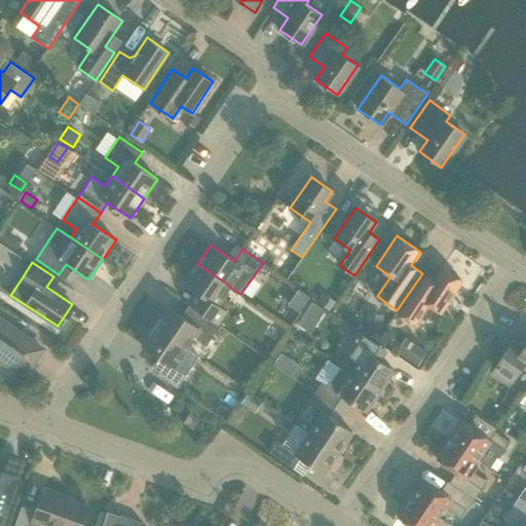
[(223,297),(229,287),(230,286),(197,264),(184,283),(208,299),(199,311),(220,325),(234,304),(223,297)]
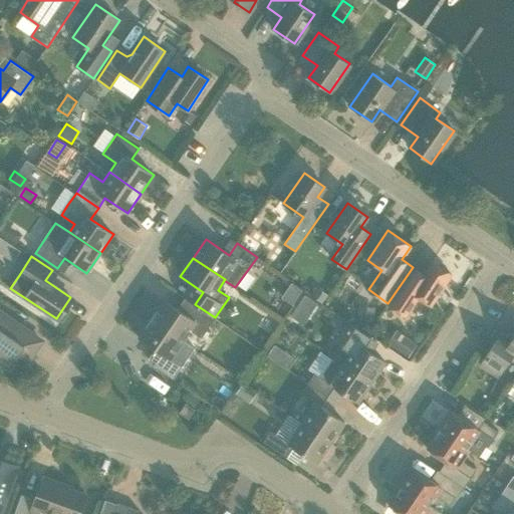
[(423,274),(413,267),(388,304),(406,316),(419,297),(431,305),(452,274),(432,261),(423,274)]
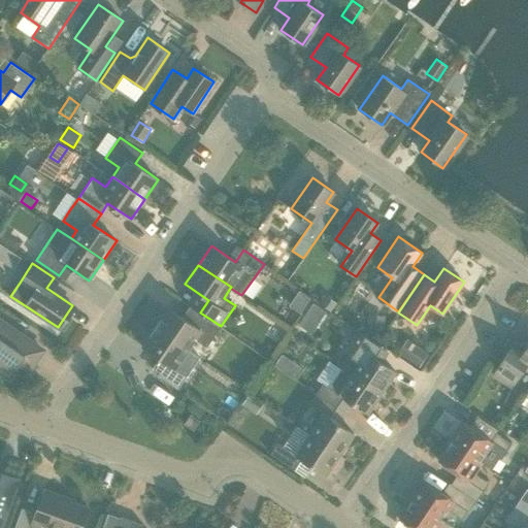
[(299,290),(289,305),(300,314),(310,298),(309,296),(301,292),(299,290)]
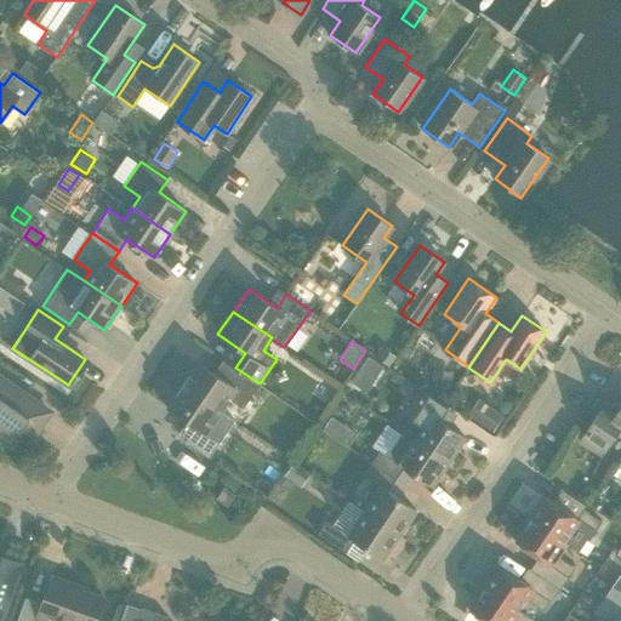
[(396,355),(383,347),(376,357),(388,366),(396,355)]
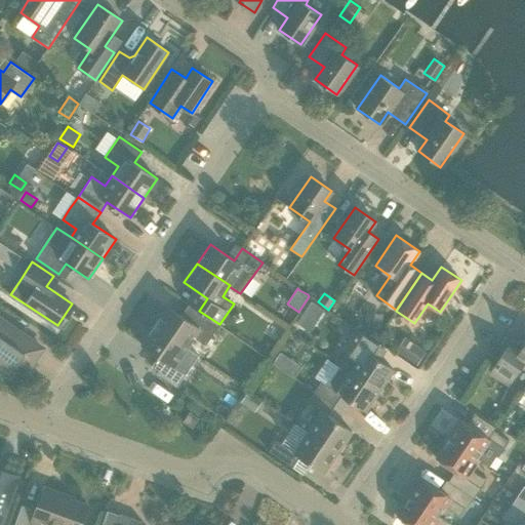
[(311,300),(305,311),(317,320),(324,310),(311,300)]
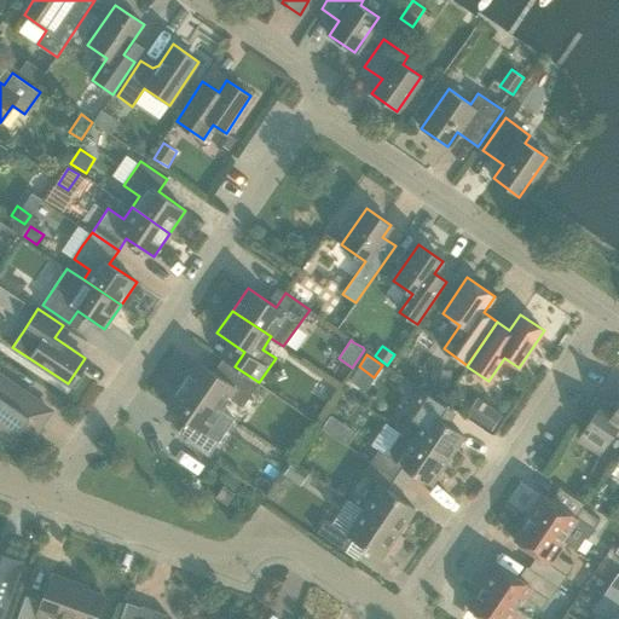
[(242,406),(259,382),(235,366),(225,380),(197,362),(183,383),(221,410),(229,398),(242,406)]
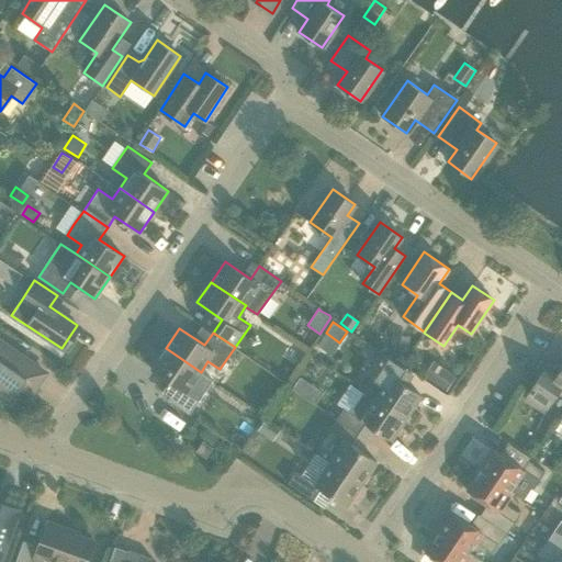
[(409,337),(393,335),(391,356),(407,357),(409,337)]
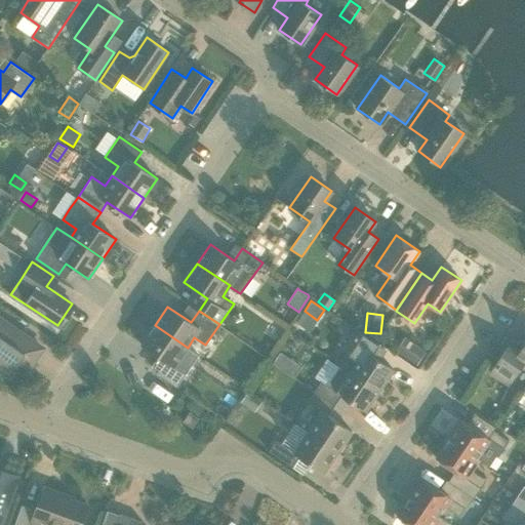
[(28,369),(42,348),(0,318),(0,370),(9,377),(19,363),(28,369)]
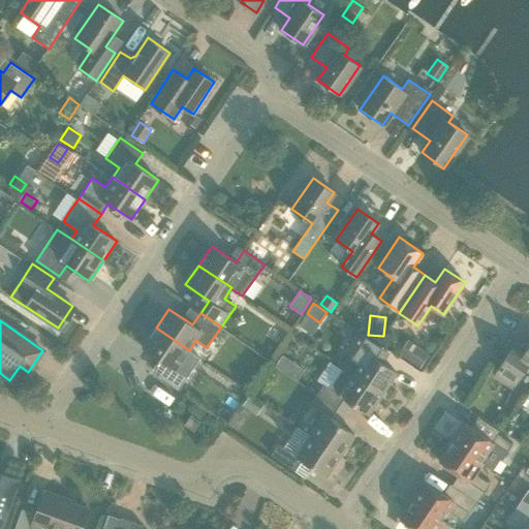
[(182,361),(189,350),(156,328),(143,347),(166,364),(158,375),(178,390),(193,368),(182,361)]
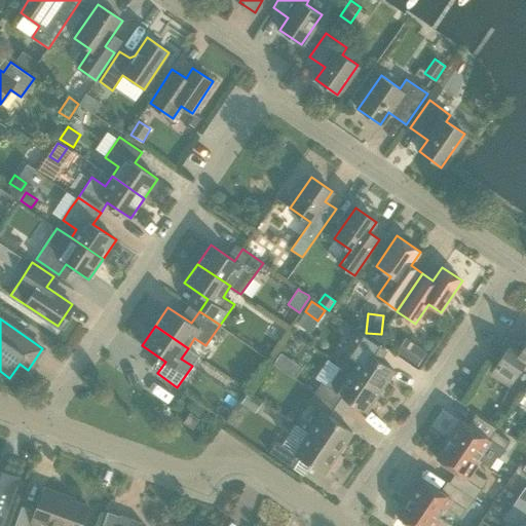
[(400,335),(388,328),(380,341),(391,348),(400,335)]
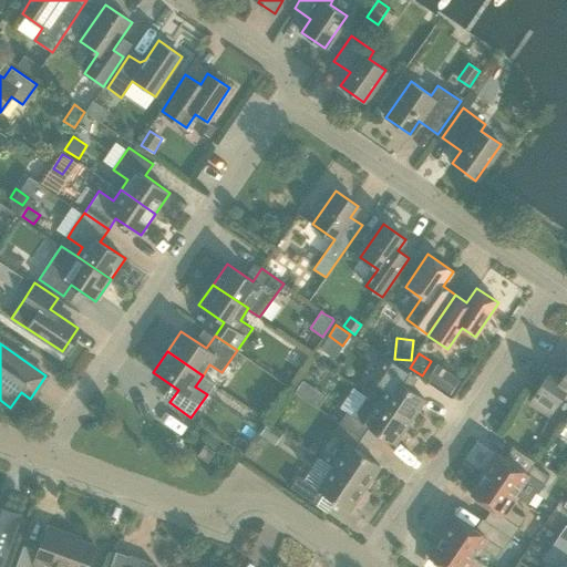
[(392,378),(378,400),(410,421),(425,399),(399,381),(406,370),(384,356),(377,367),(392,378)]
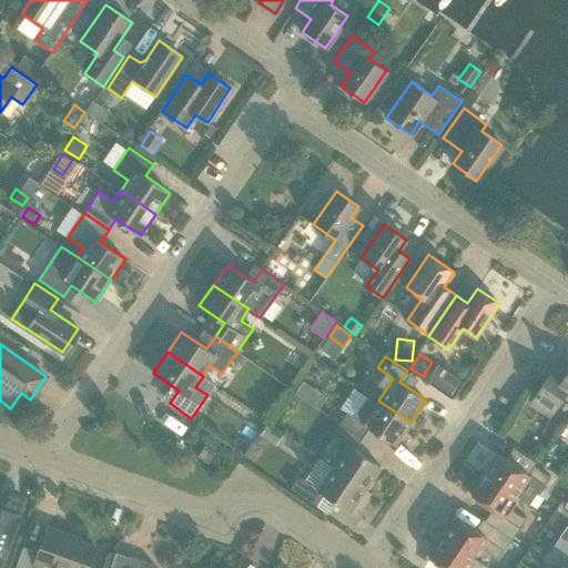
[(567,397),(567,369),(559,383),(548,375),(534,397),(529,404),(550,417),(565,396),(567,397)]
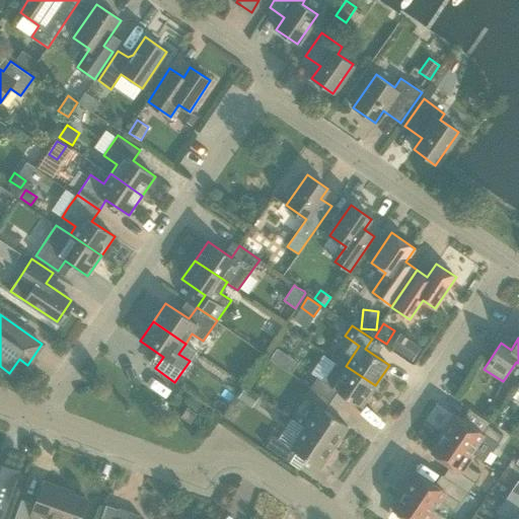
[(375,385),(346,366),(331,386),(317,376),(310,386),(330,400),(338,390),(361,406),(375,385)]
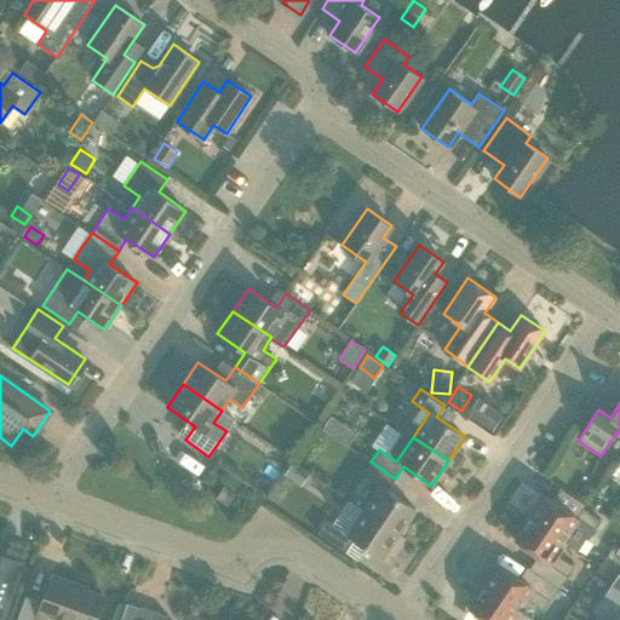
[(395,478),(371,461),(363,475),(380,486),(363,510),(399,534),(415,509),(388,491),(395,478)]
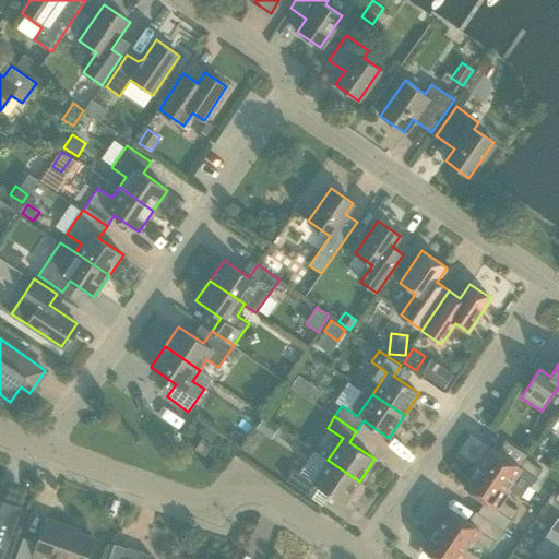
[(280,427),(265,417),(257,429),(272,439),(280,427)]
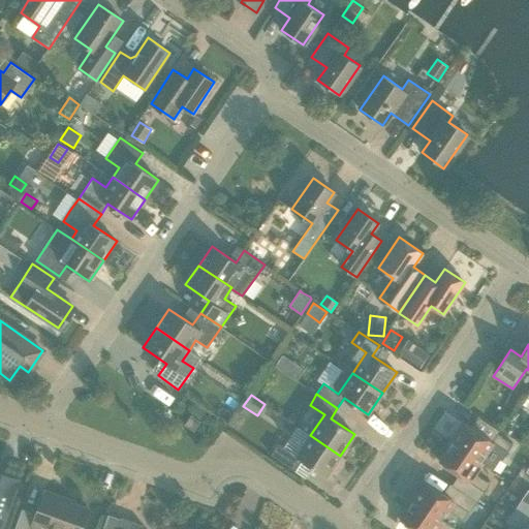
[(509,418),(500,412),(493,423),(503,429),(509,418)]
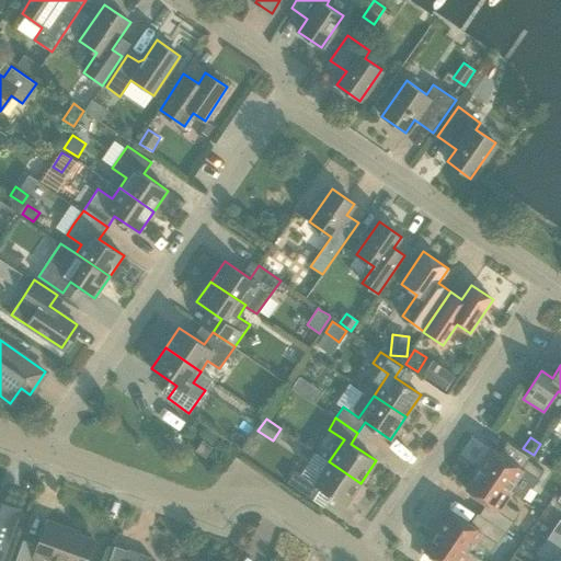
[(205,456),(213,446),(203,439),(195,449),(205,456)]
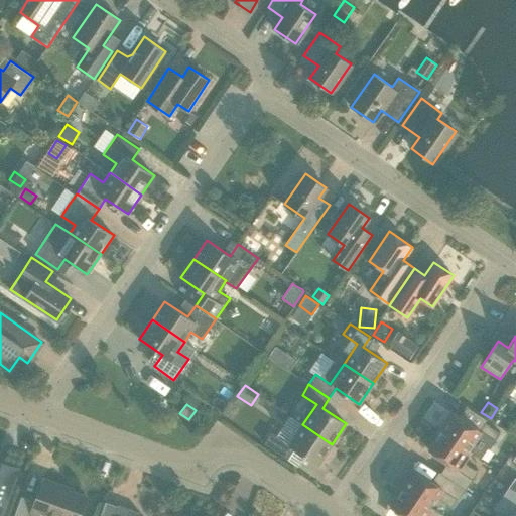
[(469,450),(469,449),(476,439),(489,449),(500,433),(484,422),(479,430),(450,411),(438,430),(440,431),(469,450)]
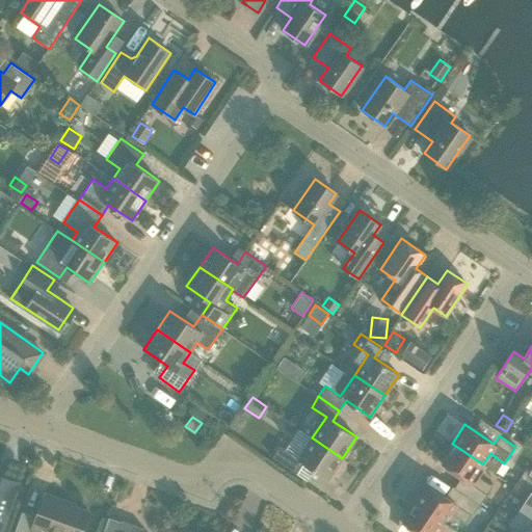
[(342,458),(312,437),(298,458),(280,446),(273,457),(297,473),(303,463),(328,479),(342,458)]
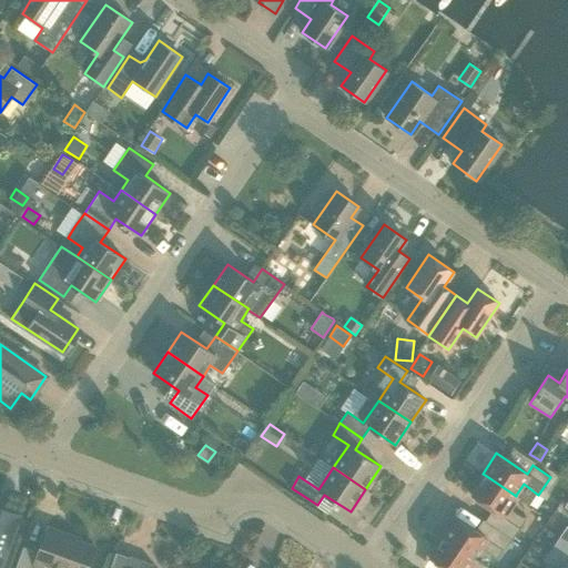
[(518,497),(516,495),(516,496),(485,475),(472,495),(498,514),(492,525),(511,538),(511,539),(526,518),(510,508),(518,497)]
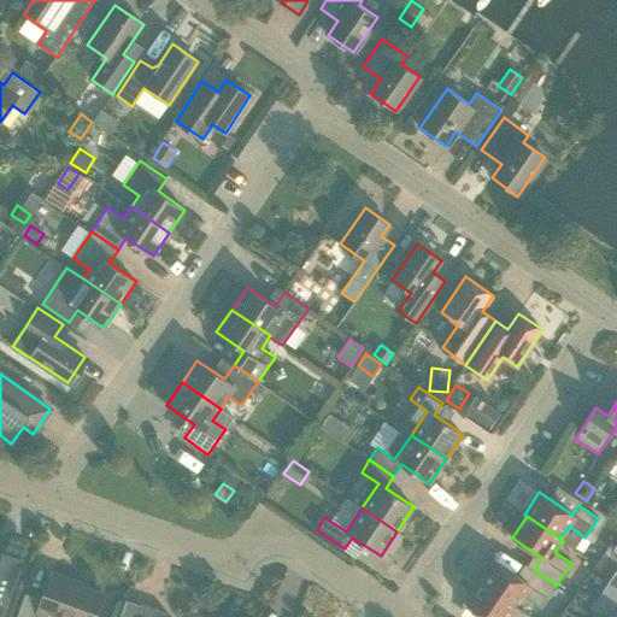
[(0,616),(4,616),(24,563),(18,559),(0,553),(0,616)]
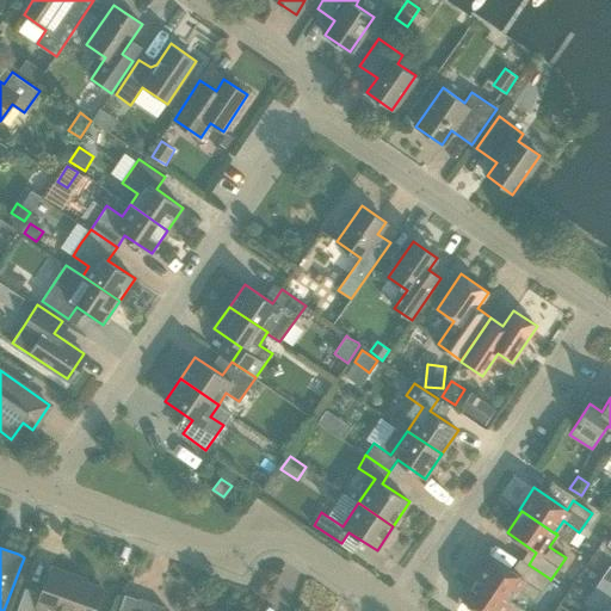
[(474,578),(476,579),(510,600),(518,588),(534,599),(541,590),(542,592),(550,579),(529,565),(526,562),(518,574),(488,555),(474,578)]
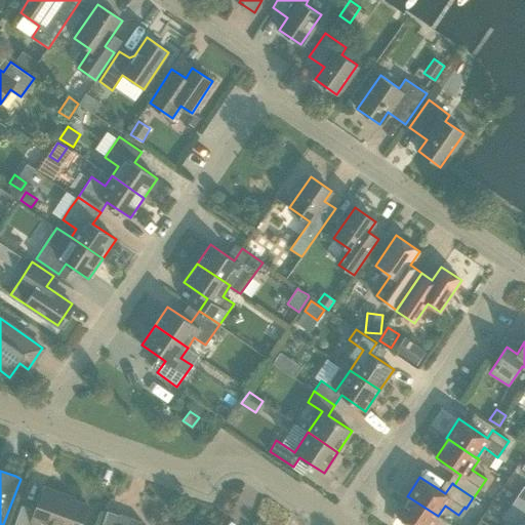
[(41,524),(80,524),(88,505),(61,495),(62,493),(44,487),(36,510),(22,505),(14,524),(40,524),(41,524)]
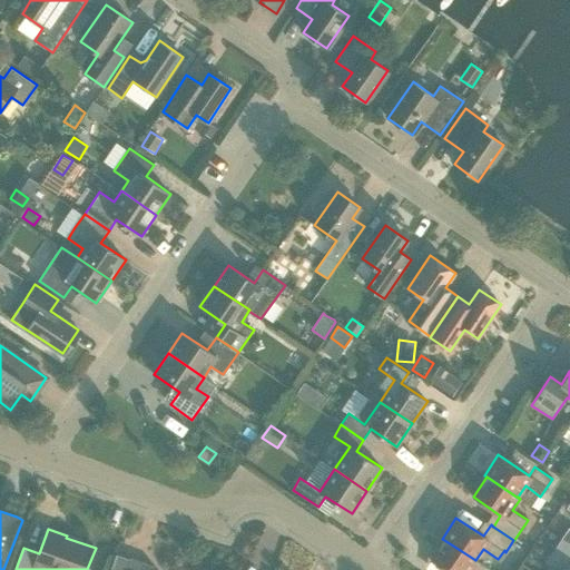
[(569,569),(569,543),(561,539),(546,563),(556,569),(569,569)]
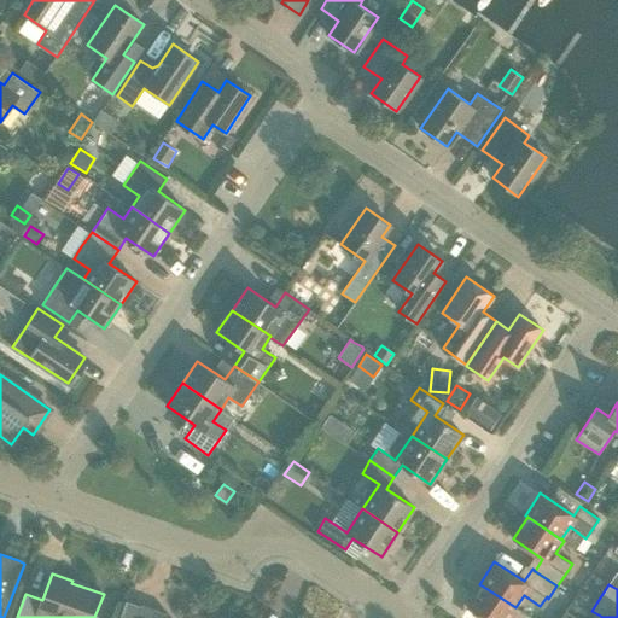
[(482,586),(467,607),(482,617),(512,617),(518,608),(516,607),(482,586)]
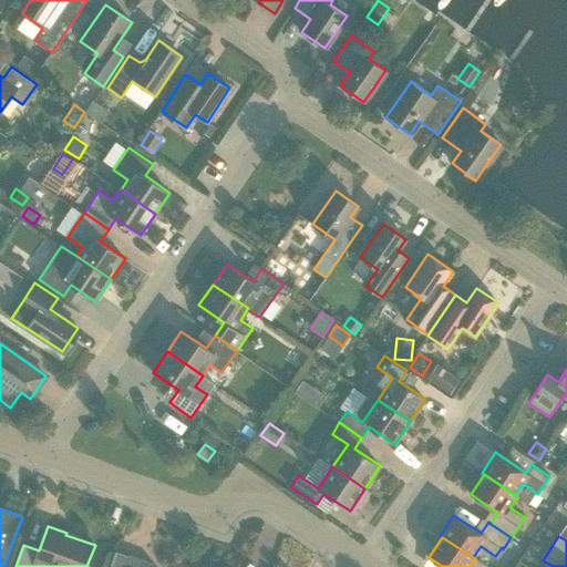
[(152,566),(154,564),(116,549),(110,566),(152,566)]
